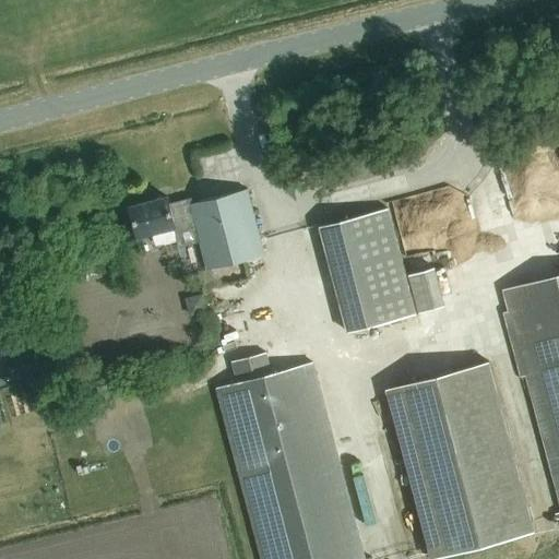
[(206,270),(264,254),(247,190),(191,204),(190,199),(169,204),(167,197),(130,206),(138,237),(154,233),(156,239),(164,244),(177,239),(175,232),(195,226),(206,270)]
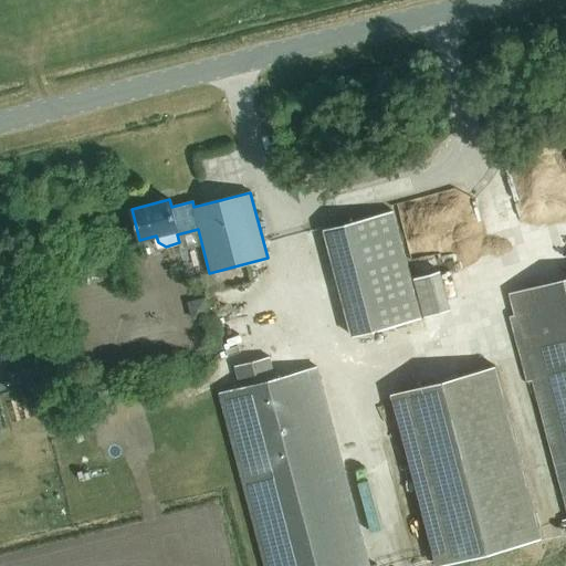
[(392,210),(323,229),(352,335),(421,316),(392,210)]
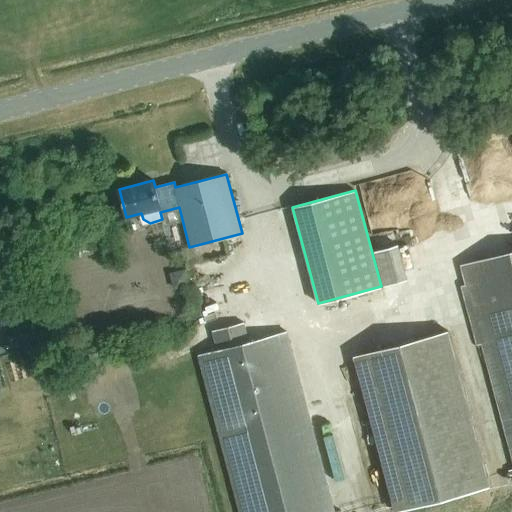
[(94,232),(76,231),(75,251),(93,252),(94,232)]
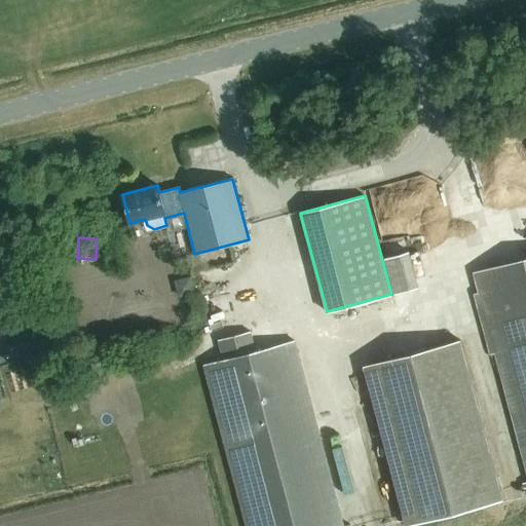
[(412,251),(415,273),(427,271),(424,249),(412,251)]
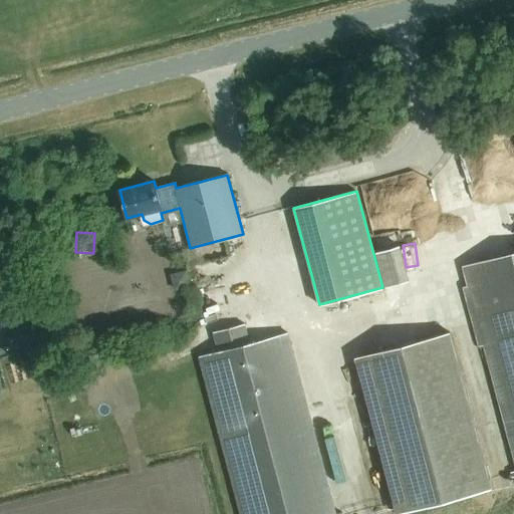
[(513,253),(464,267),(513,453),(513,253)]
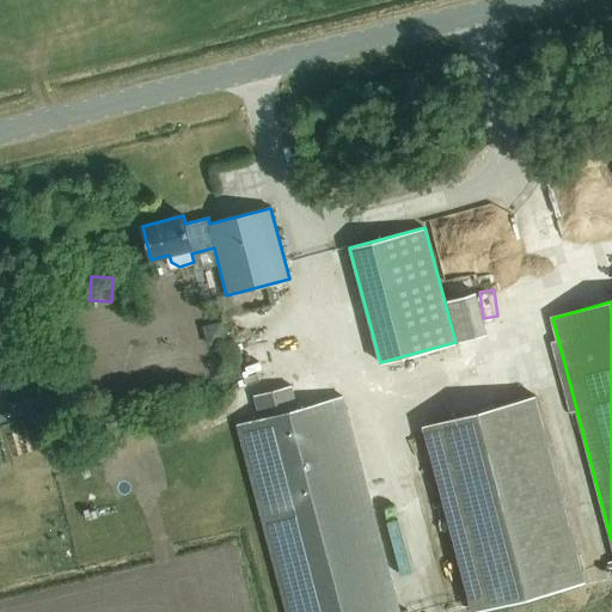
[(222,324),(204,329),(209,348),(227,343),(222,324)]
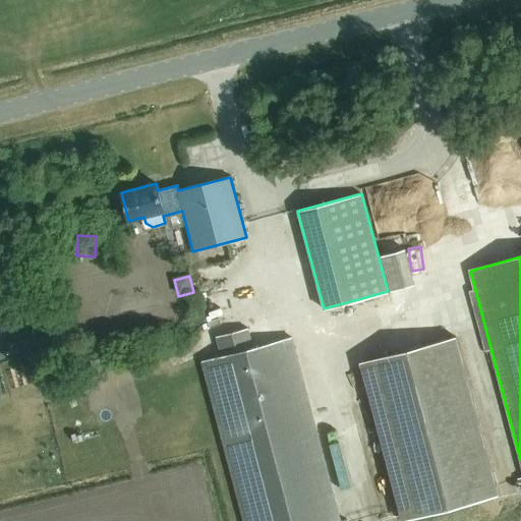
[(0,321),(0,398),(20,393),(0,321)]
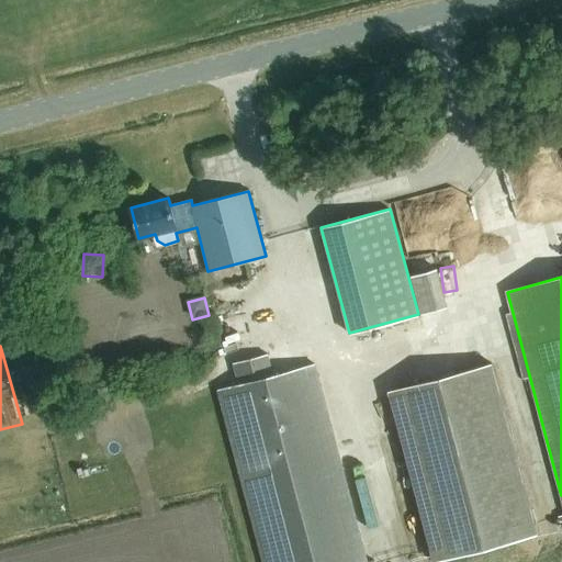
[(262,561),(366,561),(314,364),(272,375),(267,355),(233,363),(238,385),(217,391),(262,561)]
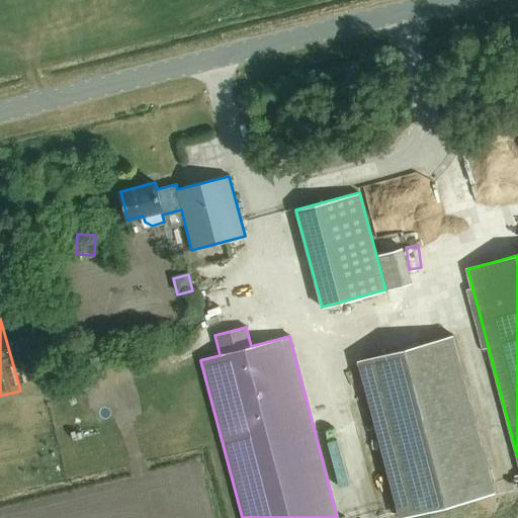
[(358,359),(400,517),(401,517),(497,493),(454,334),(358,359)]
